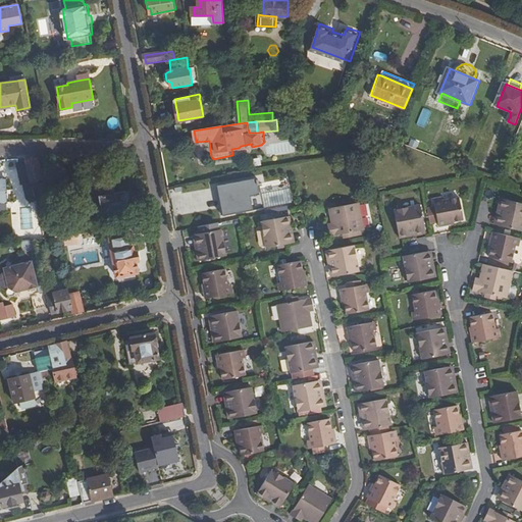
[(158,127),(159,136),(174,134),(172,125),(158,127)]
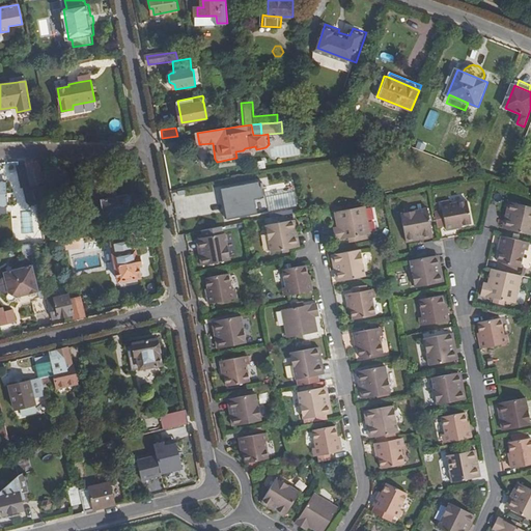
[(38,161),(28,161),(29,165),(34,189),(45,187),(38,161)]
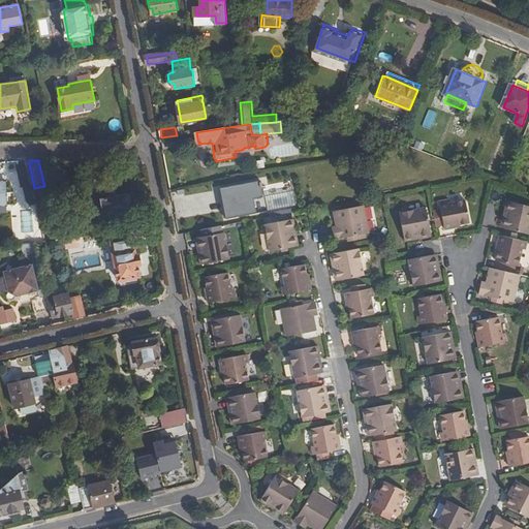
[(21,166),(27,192),(35,191),(34,188),(29,164),(21,166)]
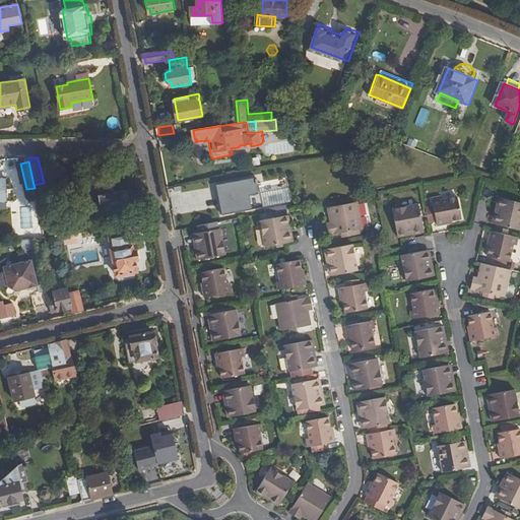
[(8,178),(0,178),(0,200),(9,200),(8,178)]
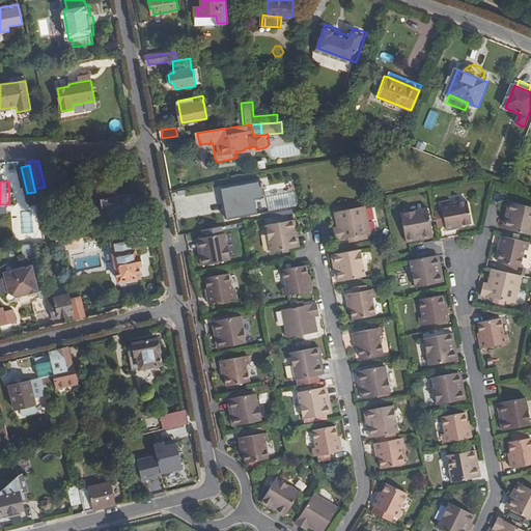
[(223,189),(229,226),(246,222),(270,218),(261,182),(223,189)]
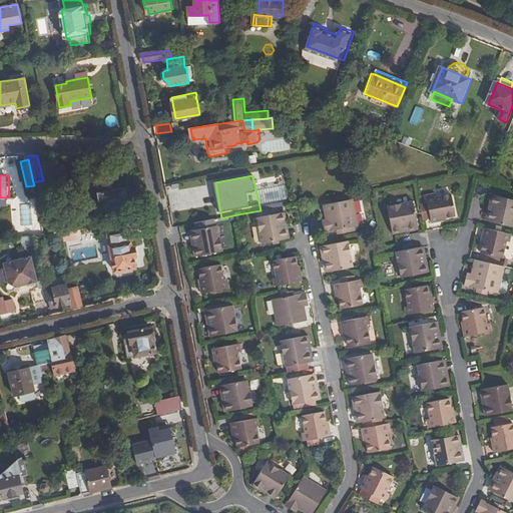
[(112,182),(98,185),(99,192),(103,210),(126,206),(123,188),(114,190),(112,182)]
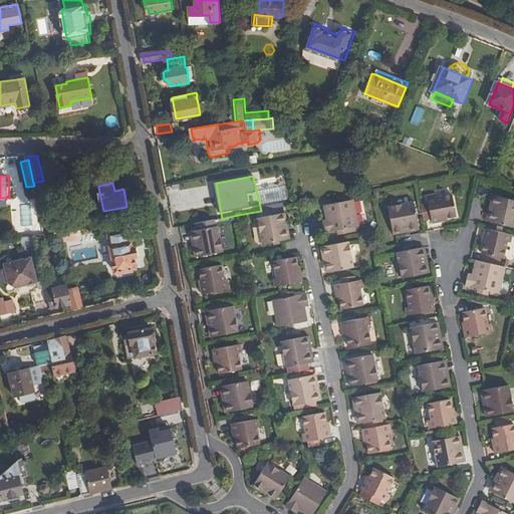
[(28,200),(37,198),(34,186),(26,187),(28,200)]
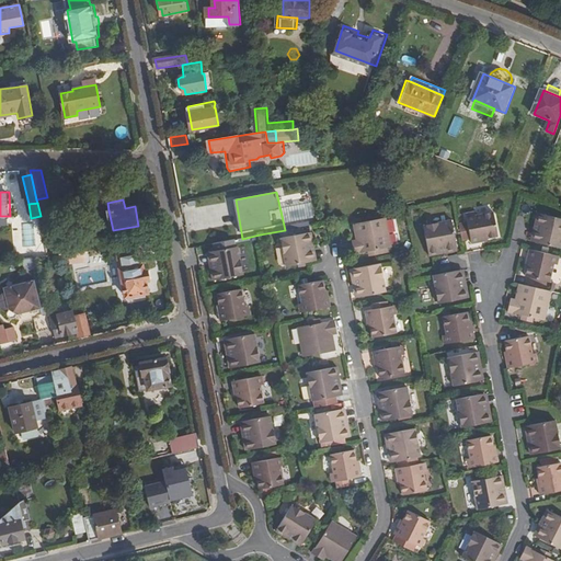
[(472,242),(480,241),(480,238),(499,235),(493,210),(476,214),(467,216),(468,220),(460,222),(464,239),(471,237),(472,242)]
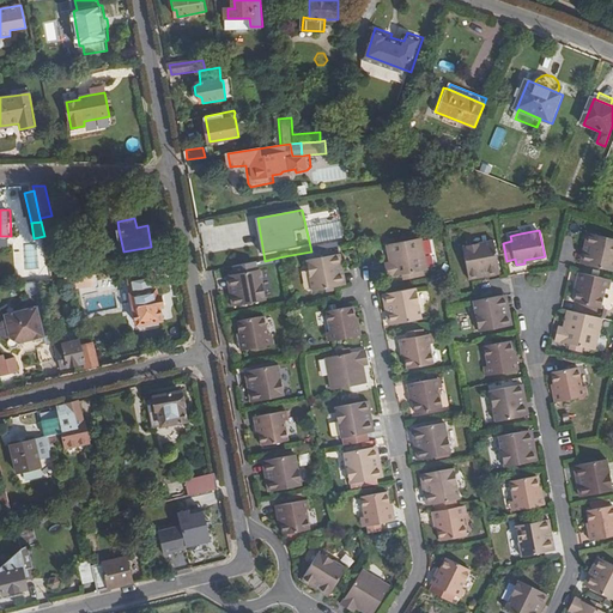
[(592,244),(587,263),(612,269),(612,237),(589,231),(587,243),(592,244)]
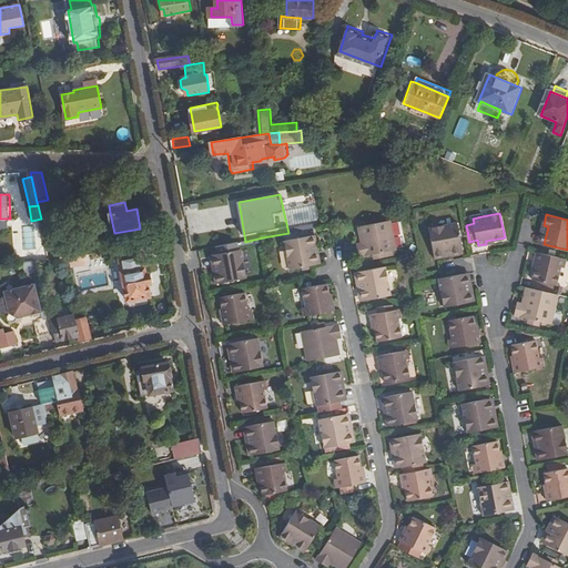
[(361,255),(376,252),(385,251),(397,249),(392,219),(358,225),(362,242),(358,243),(361,255)]
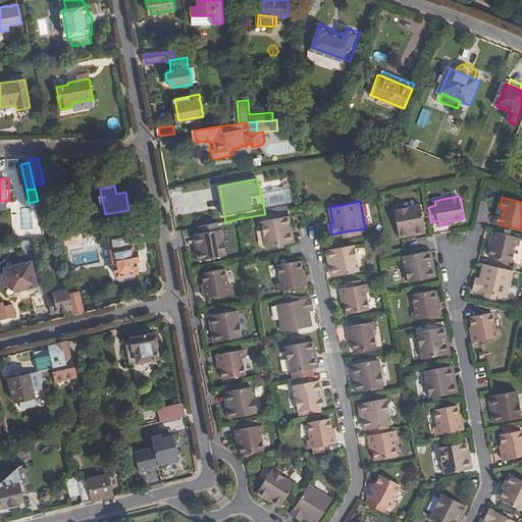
[(401,237),(409,236),(409,231),(426,227),(421,203),(396,208),(401,237)]
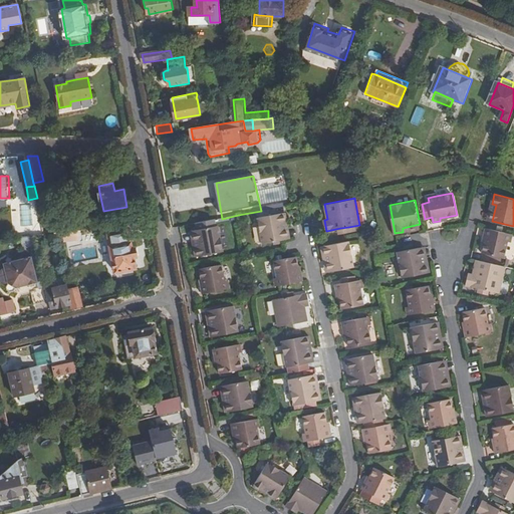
[(488,220),(492,221),(496,205),(492,204),(488,220)]
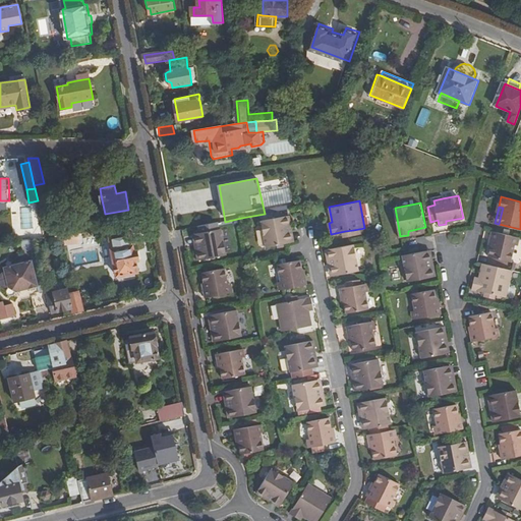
[(136,221),(141,222),(143,218),(141,214),(137,213),(134,217),(136,221)]
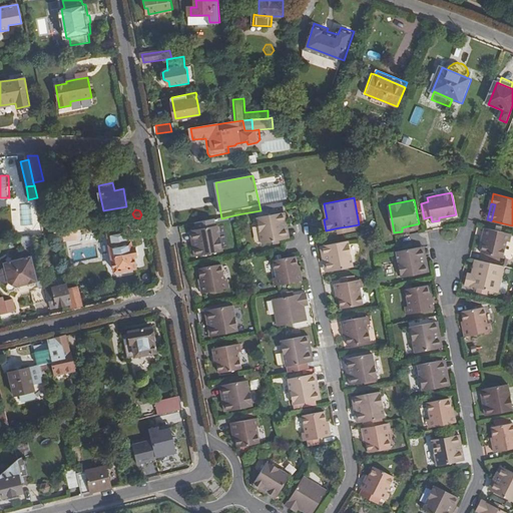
[(264,242),(287,237),(284,221),(289,220),(287,211),(259,216),(264,242)]
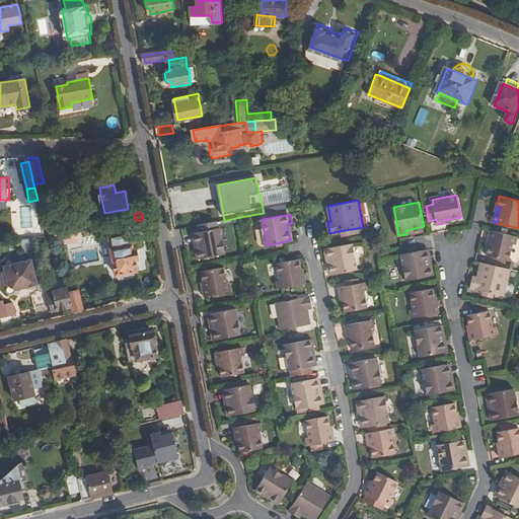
[(222,227),(198,232),(201,249),(197,249),(199,258),(227,253),(222,227)]
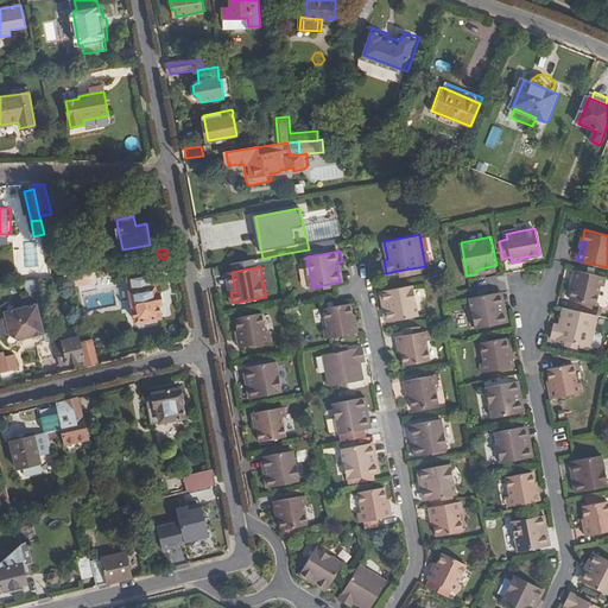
[(597,304),(602,285),(606,276),(577,268),(575,278),(577,278),(571,297),(597,304)]
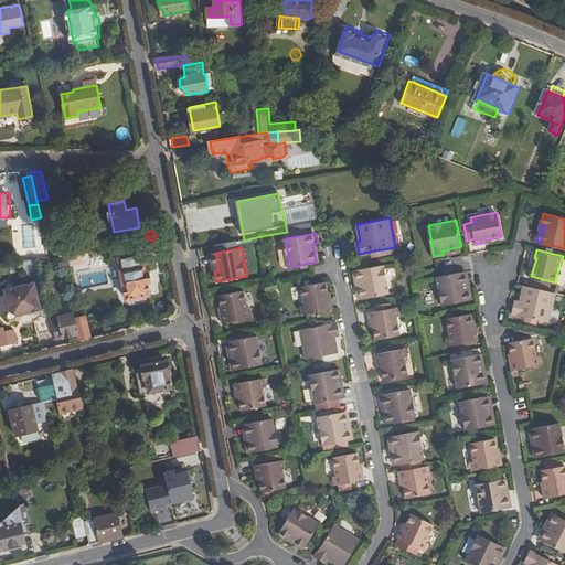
[(84,253),(60,256),(63,266),(85,263),(84,253)]
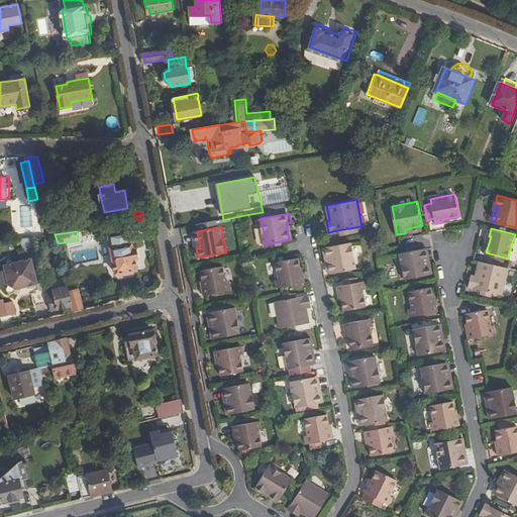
[(109,235),(112,248),(123,245),(124,251),(133,249),(129,231),(109,235)]
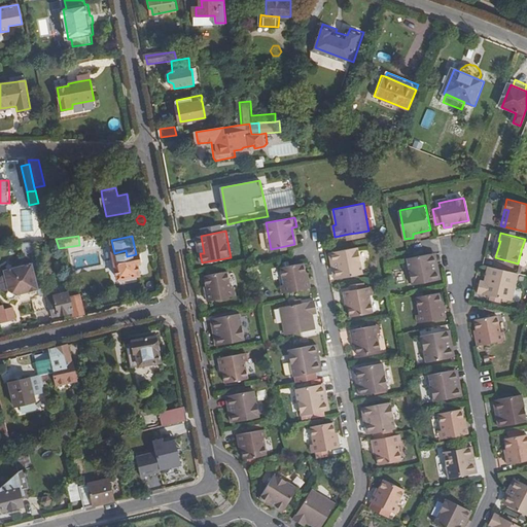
[(27,254),(36,253),(34,242),(25,243),(27,254)]
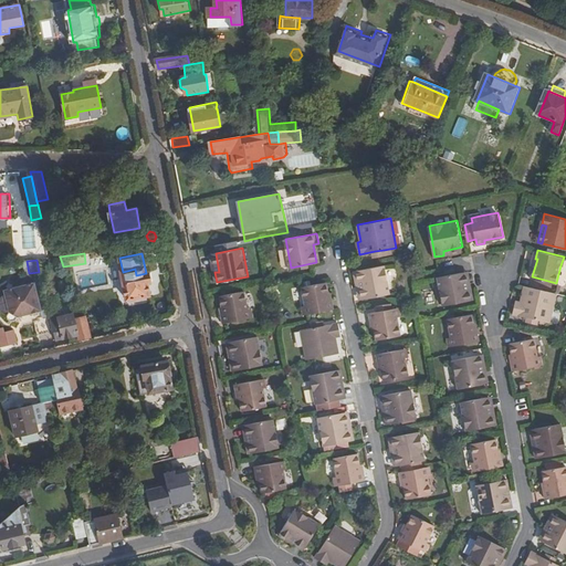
[(360,280),(364,297),(390,292),(385,264),(355,270),(357,280),(360,280)]
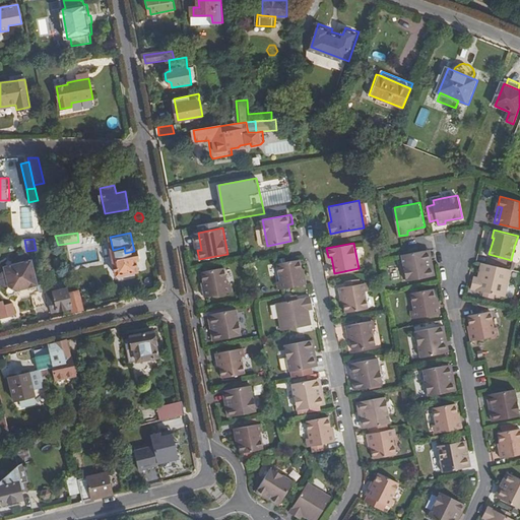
[(124,247),(113,250),(119,274),(138,270),(136,260),(138,257),(137,253),(134,251),(125,253),(124,247)]
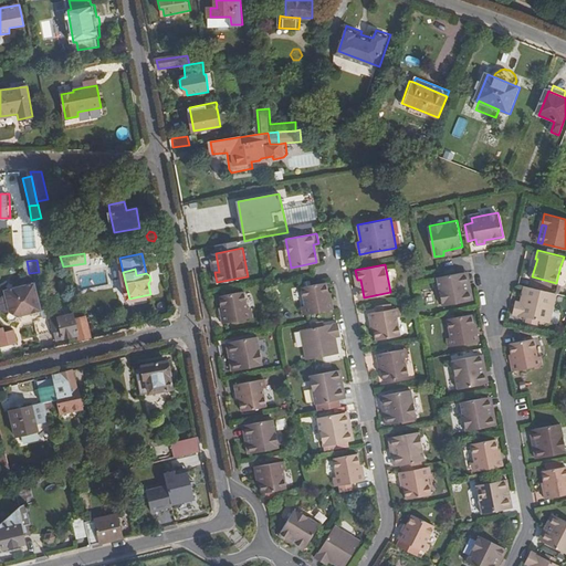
[(464,271),(438,276),(443,305),(474,299),(472,290),(469,291),(464,271)]
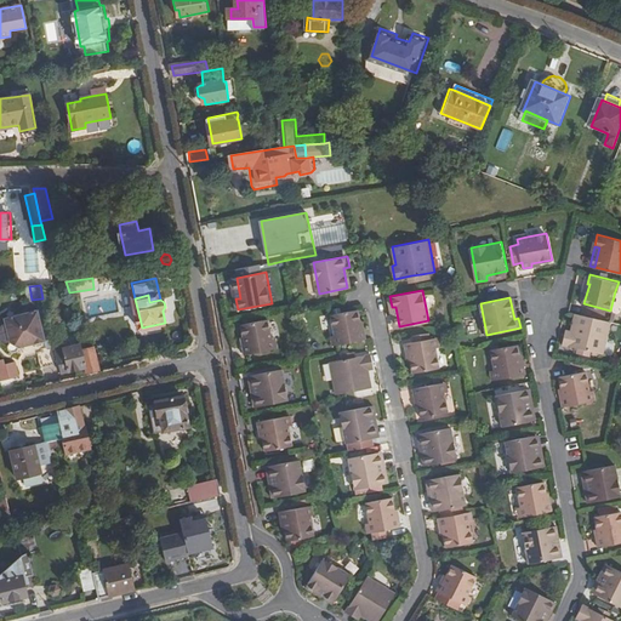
[(44,366),(58,362),(52,337),(49,319),(41,320),(38,312),(36,307),(26,309),(23,312),(20,313),(17,312),(5,315),(6,322),(3,322),(0,326),(0,335),(1,339),(10,345),(10,347),(15,351),(17,349),(20,345),(24,343),(27,341),(30,340),(38,345),(40,345),(44,340),(45,339),(47,348),(39,351),(44,366)]
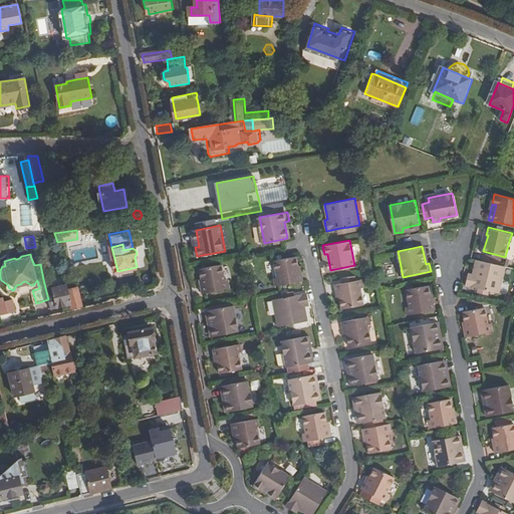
[(278,276),(280,284),(303,279),(302,272),(300,272),(297,255),(275,260),(278,276)]
